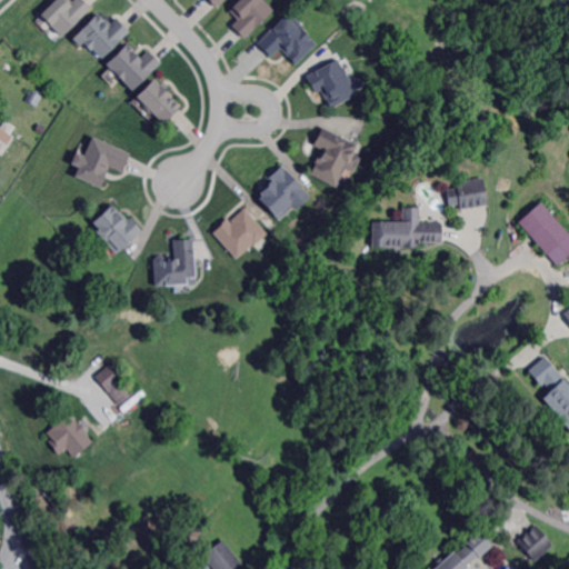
[(53,0),(40,13),(61,35),(90,7),(83,0),(53,0)]
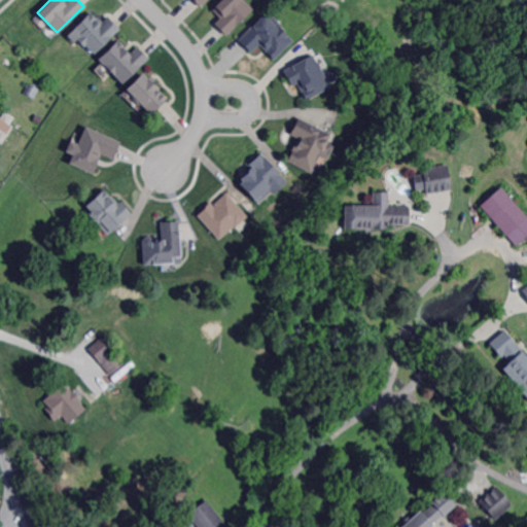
[(219,0),(243,0),(255,13),(237,30),(234,26),(225,34),(213,22),(219,16),(211,8),(219,0)]
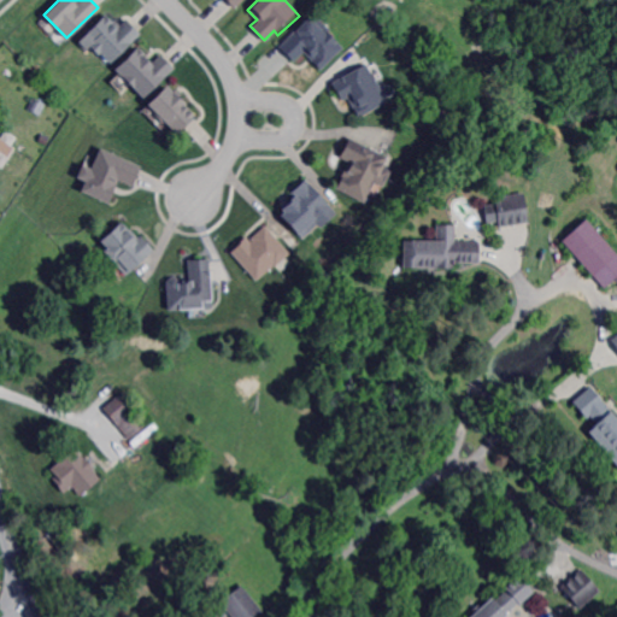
[(324,70),(306,52),(297,62),(282,47),(317,12),(335,30),(333,31),(348,47),(324,70)]
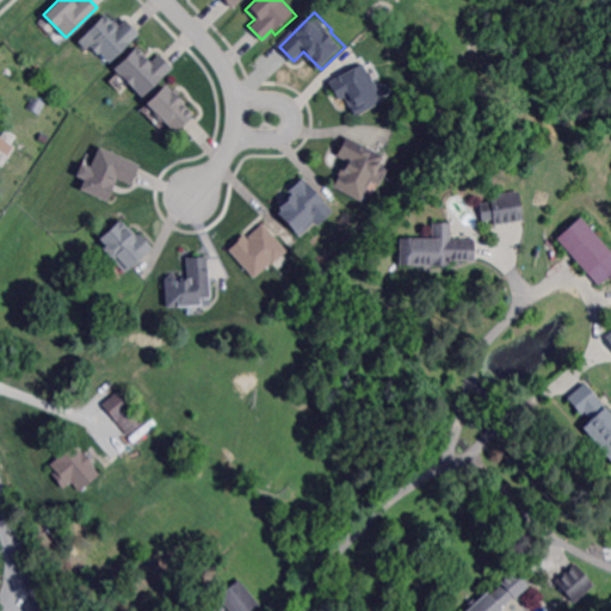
[(125,20),(139,35),(110,62),(100,53),(97,55),(88,47),(87,48),(79,41),(105,16),(111,22),(113,19),(119,25),(125,20)]
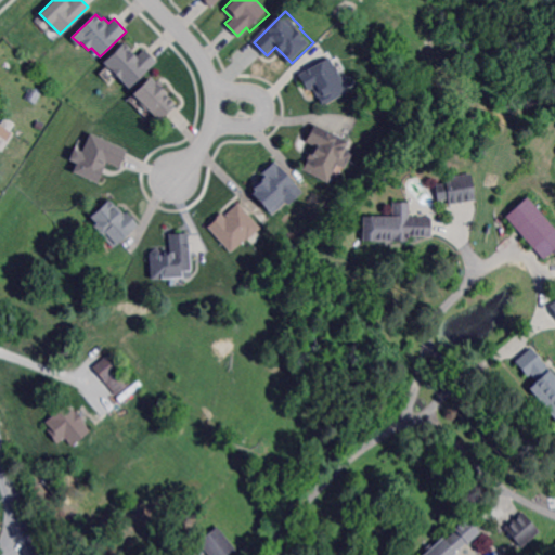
[(136,55),(143,49),(156,63),(129,89),(104,63),(124,43),(136,55)]
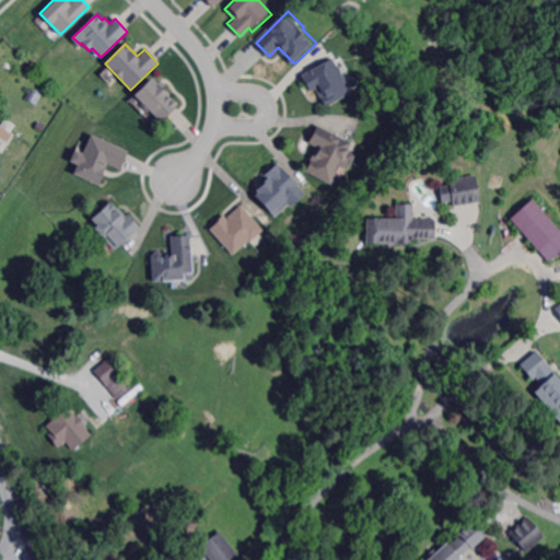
[(13,74),(7,60),(20,54),(27,68),(13,74)]
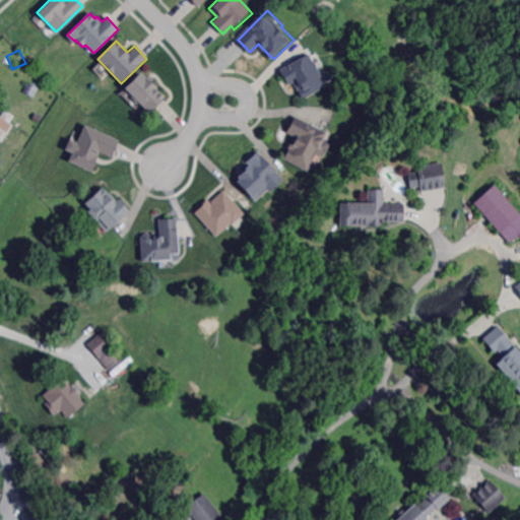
[(314,63),(315,62),(317,67),(316,67),(327,86),(302,101),(291,83),(288,85),(279,71),(308,54),(314,63)]
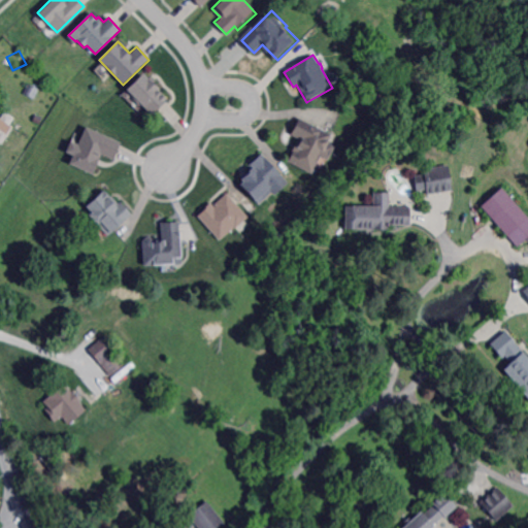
[(150,116),(141,107),(142,106),(140,104),(138,106),(131,99),(133,96),(127,90),(143,73),(159,90),(158,91),(166,100),(150,116)]
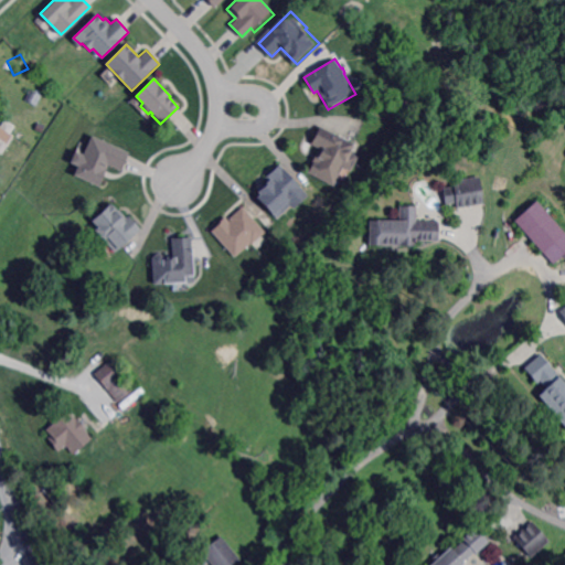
[(43,108),(38,105),(36,106),(25,100),(31,89),(48,98),(43,108)]
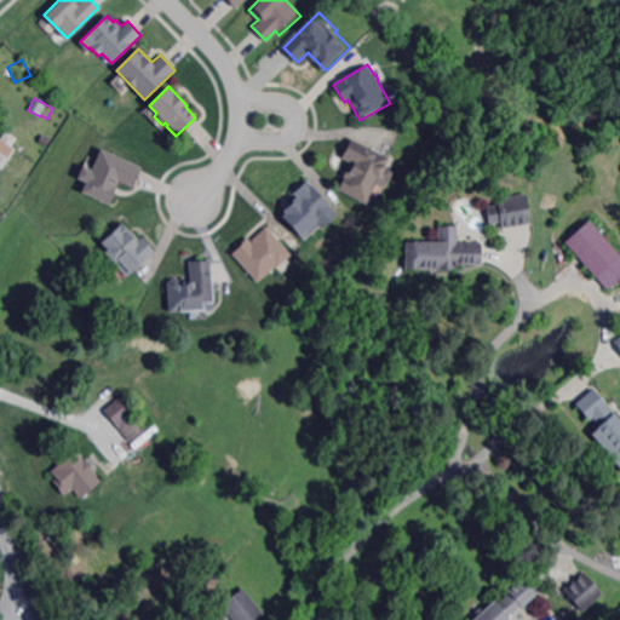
[(13,147),(17,150),(4,170),(0,166),(0,138),(3,141),(7,132),(18,139),(13,147)]
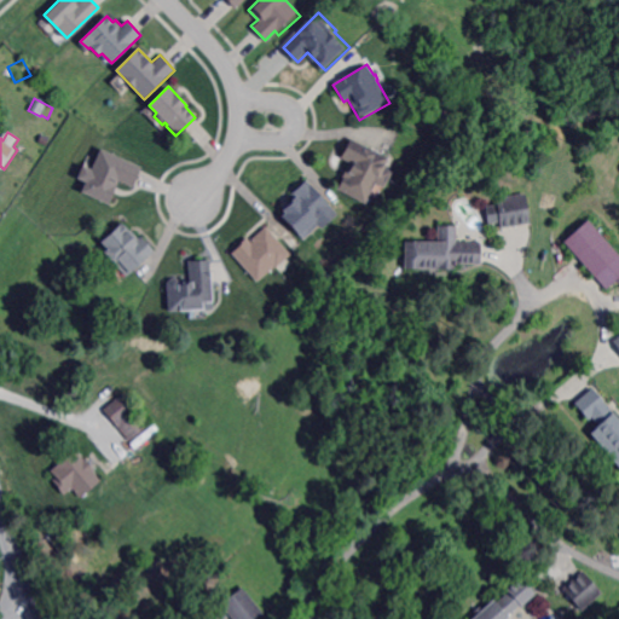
[(47,146),(39,143),(42,134),(50,138),(47,146)]
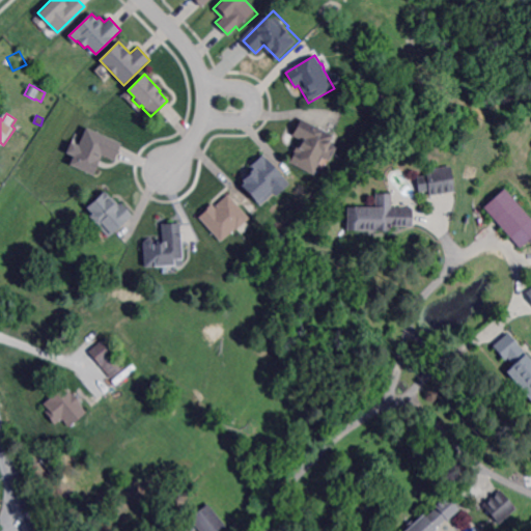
[(337,146),(329,161),(323,158),(314,175),(289,163),(295,152),(292,151),(297,144),(300,146),(303,141),(291,136),(300,119),(333,136),(330,142),(337,146)]
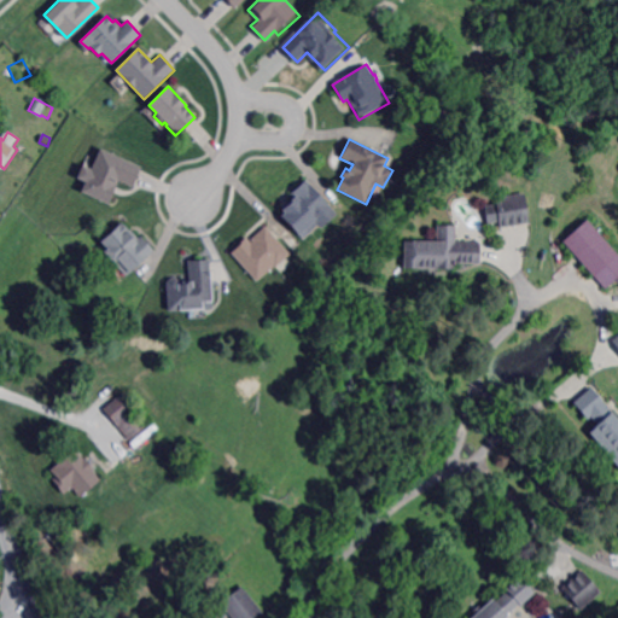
[(140,164),(98,146),(89,168),(80,163),(74,175),(85,180),(80,191),(108,202),(117,179),(132,186),(140,164)]
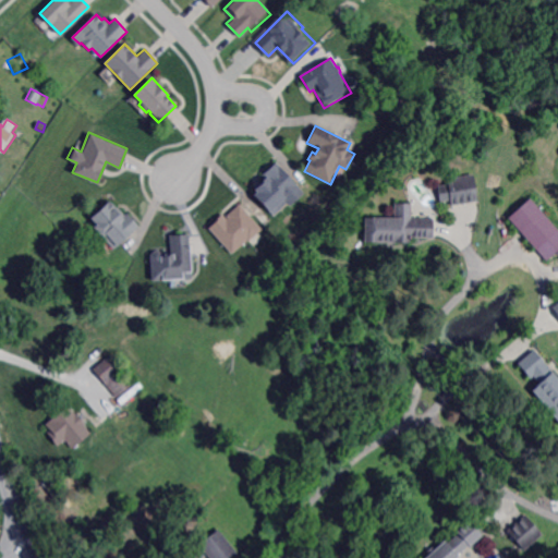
[(291,207),(287,203),(274,216),(254,195),(257,192),(255,189),(267,177),(264,172),(275,161),(305,193),(291,207)]
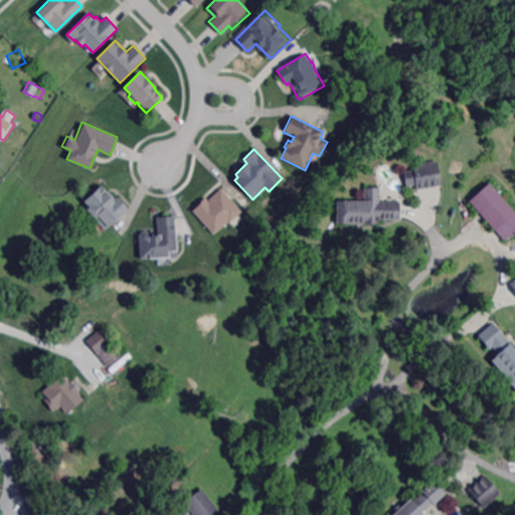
[(441,186),(416,190),(415,185),(406,186),(403,171),(413,170),(412,165),(437,161),(441,186)]
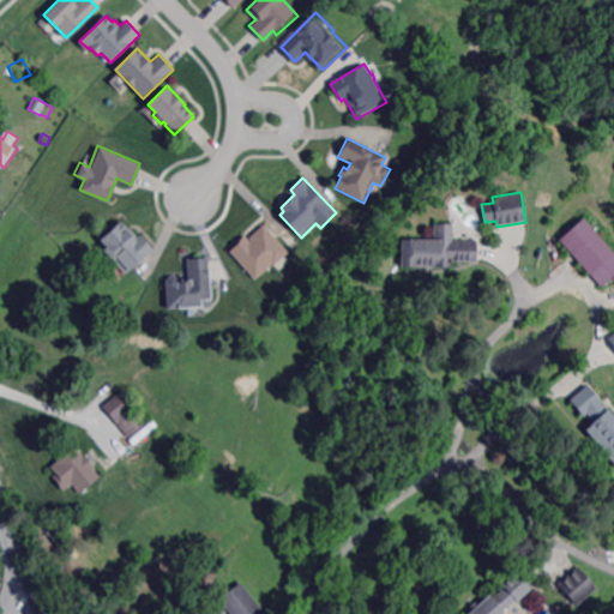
[(613,280),(605,289),(559,239),(583,217),(613,251),(613,280)]
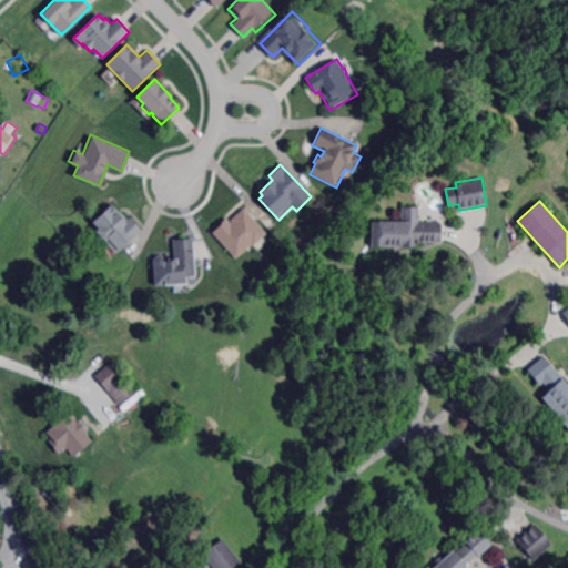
[(113,217),(120,213),(125,220),(130,216),(143,231),(115,255),(95,232),(100,229),(93,221),(112,204),(117,210),(111,215),(113,217)]
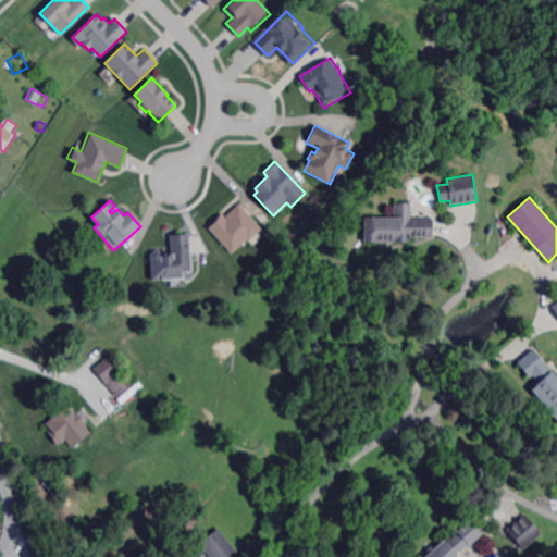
[(262,230),(249,240),(248,238),(231,254),(209,229),(219,220),(218,218),(222,214),(225,219),(227,218),(225,215),(239,203),(262,230)]
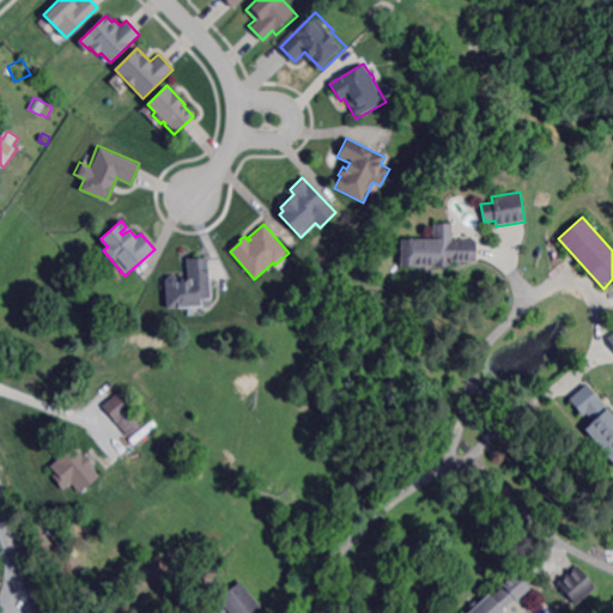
[(451,241),(477,241),(477,262),(451,262),(451,267),(434,267),(434,265),(418,263),(418,267),(401,267),(401,238),(434,240),(434,224),(451,224),(451,241)]
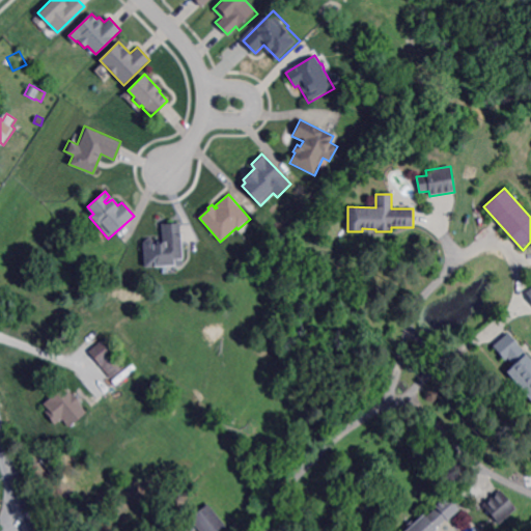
[(179,234),(183,234),(184,259),(182,259),(183,266),(144,268),(143,244),(146,240),(149,240),(155,242),(155,244),(164,243),(162,224),(179,223),(179,234)]
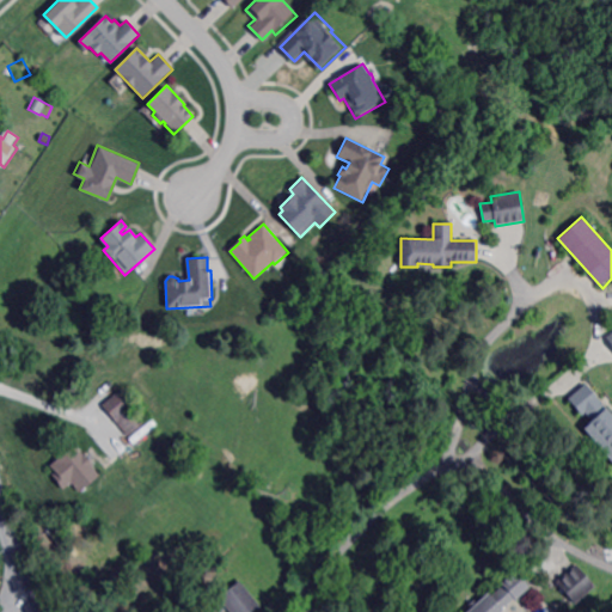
[(611,415),(611,460),(583,428),(593,420),(586,411),(582,415),(568,398),(583,384),(611,415)]
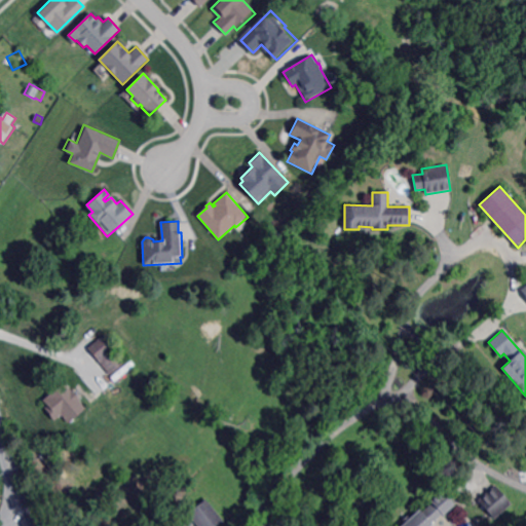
[(110,375),(88,347),(106,333),(118,348),(115,350),(124,363),(110,375)]
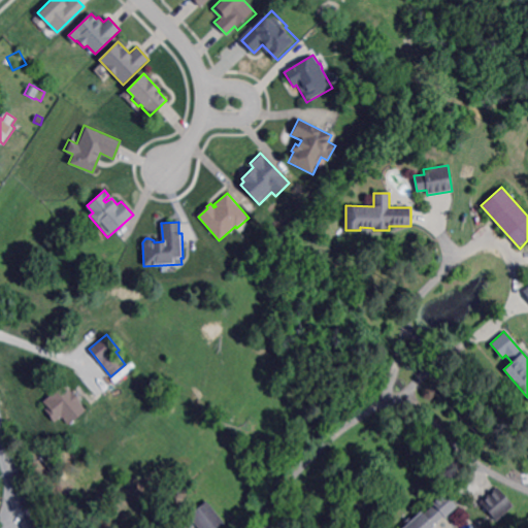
[(68,424),(62,417),(56,421),(45,408),(48,406),(44,401),(65,384),(87,408),(68,424)]
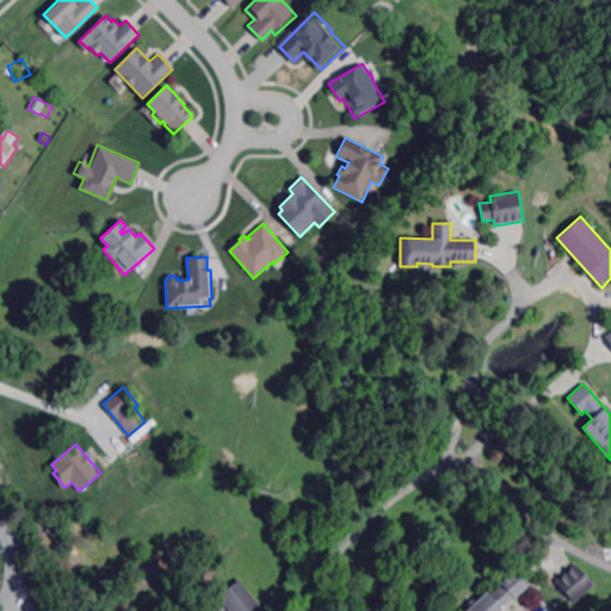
[(574,603),(555,582),(575,565),(593,585),(574,603)]
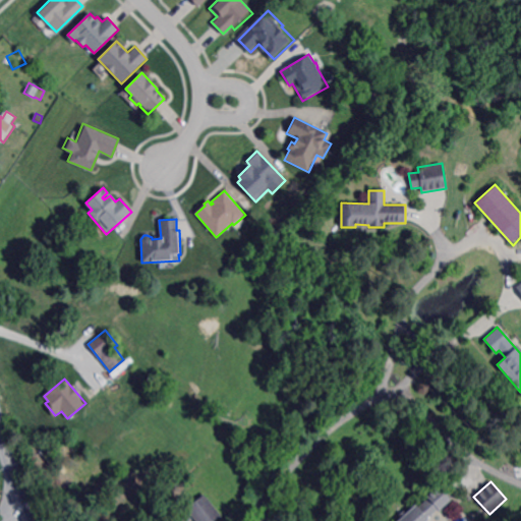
[(439,512),(437,509),(428,517),(429,519),(426,520),(397,520),(416,504),(418,507),(428,498),(426,495),(438,484),(452,500),(439,512)]
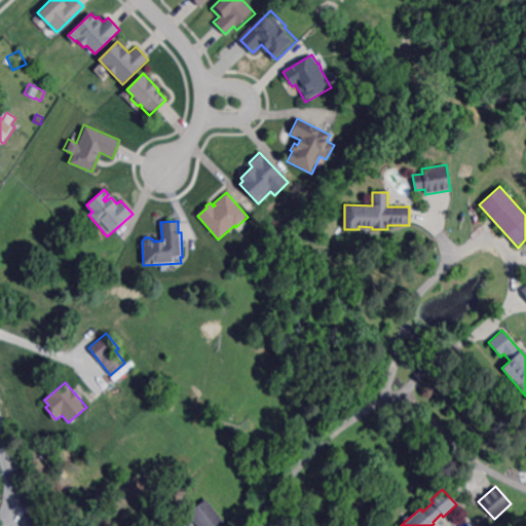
[(218,525),(197,525),(188,514),(207,498),(224,521),(218,525)]
